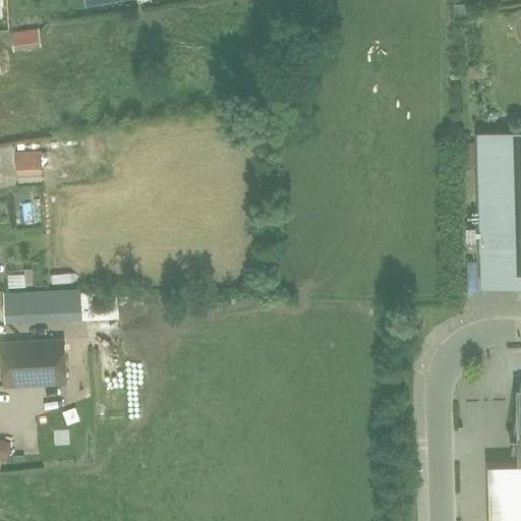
[(13,51),(41,48),(39,30),(11,32),(13,51)]
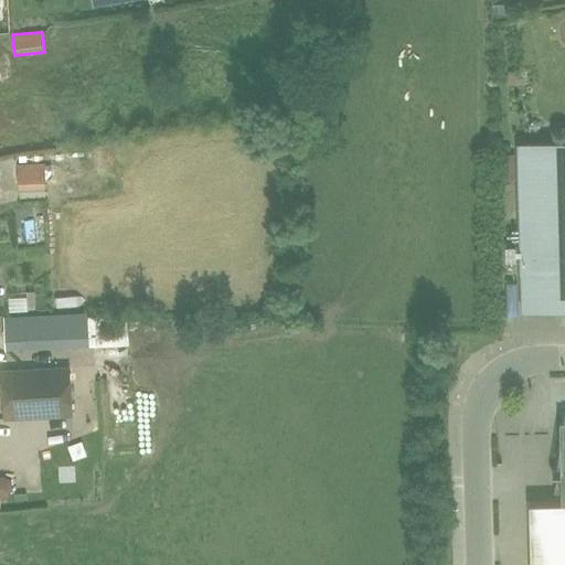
[(522,313),(564,312),(564,142),(518,145),(522,313)]
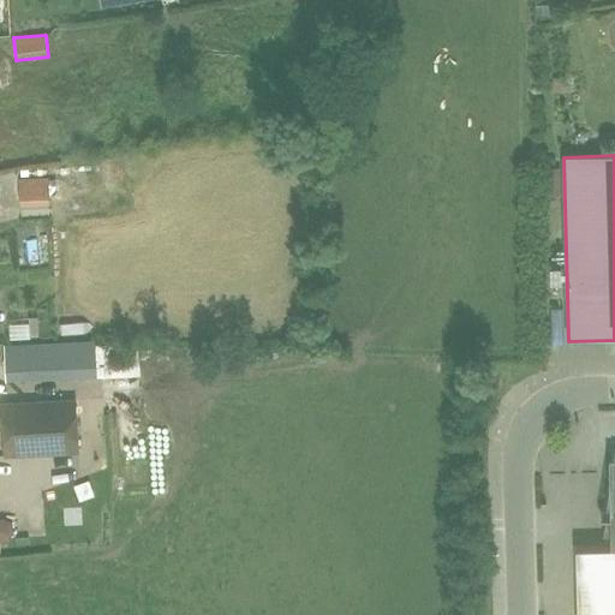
[(54,180),(23,181),(24,209),(55,208),(54,180)]
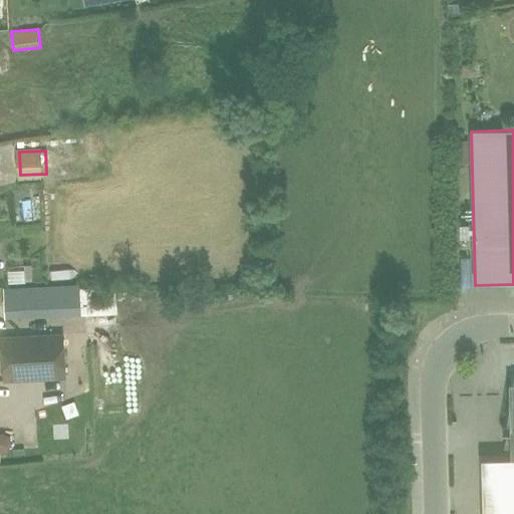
[(77,286),(3,289),(5,319),(77,316),(77,286)]
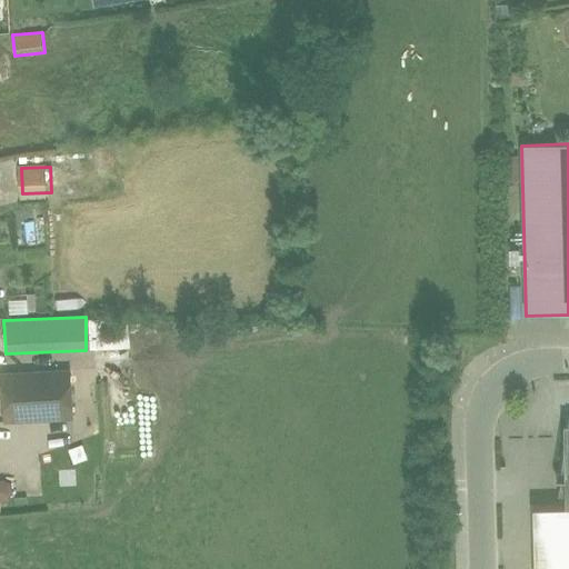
[(5,422),(70,419),(71,419),(69,372),(2,376),(5,422)]
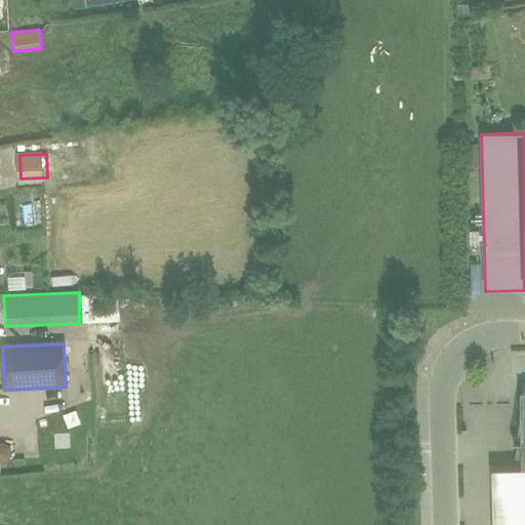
[(522,470),(491,470),(492,524),(524,524),(524,389),(524,390),(518,435),(521,436),(522,470)]
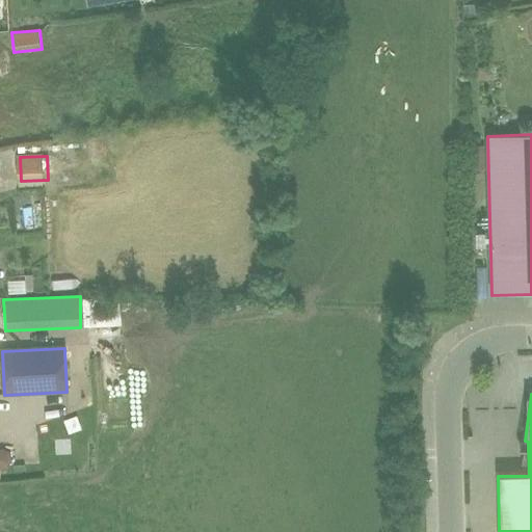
[(0,477),(5,480),(16,454),(1,448),(0,451),(0,477)]
